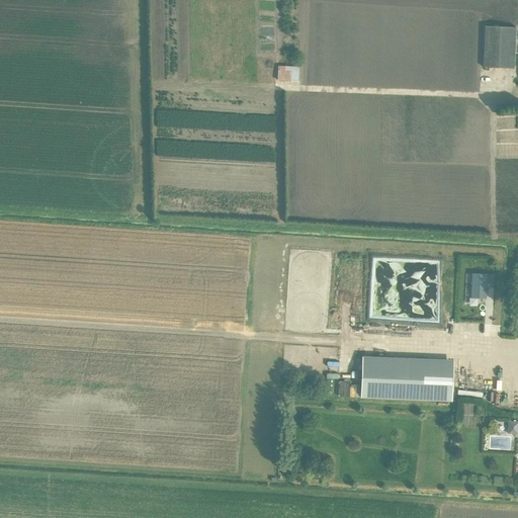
[(514,69),(515,27),(485,26),(483,68),(514,69)]
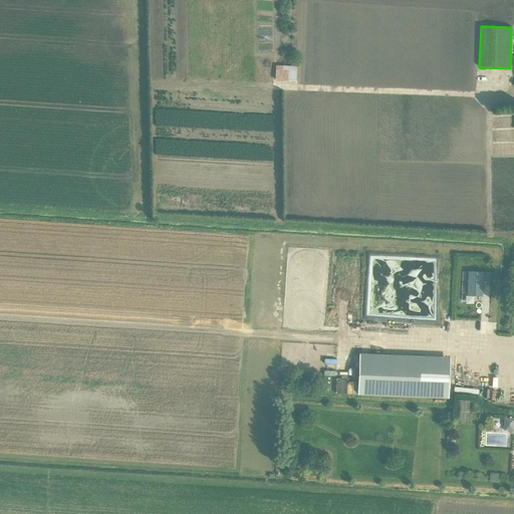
[(276,65),(275,80),(296,81),(296,66),(276,65)]
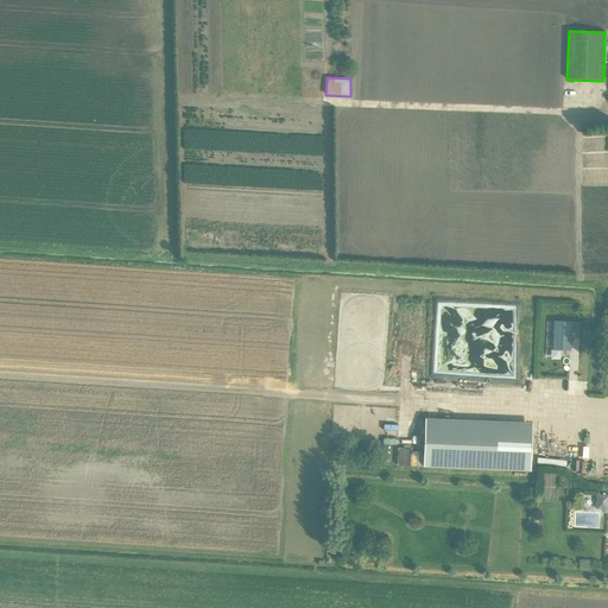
[(570,348),(571,333),(580,333),(580,322),(553,321),(552,347),(570,348)]
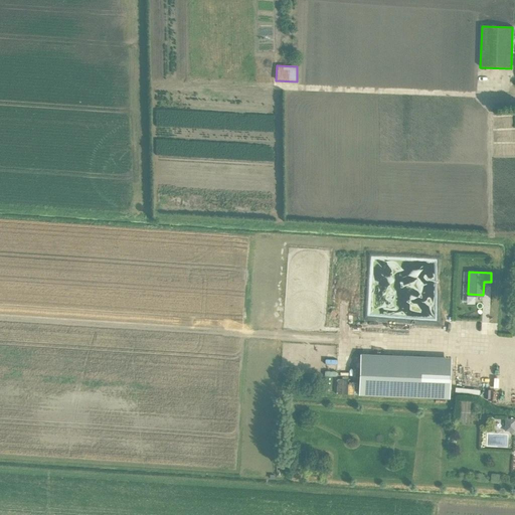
[(451,357),(360,354),(358,395),(449,398),(451,357)]
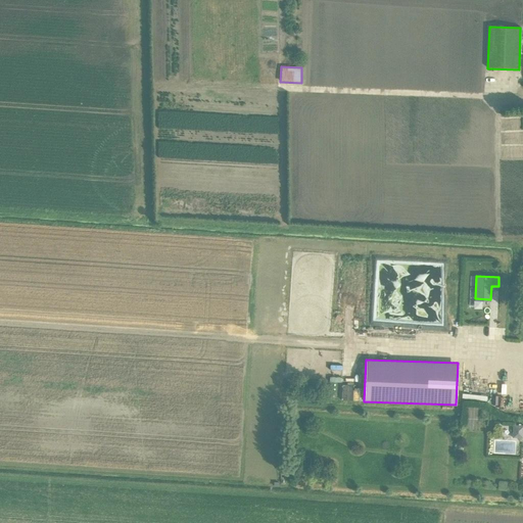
[(522,438),(522,437),(522,425),(513,425),(512,438),(522,438)]
